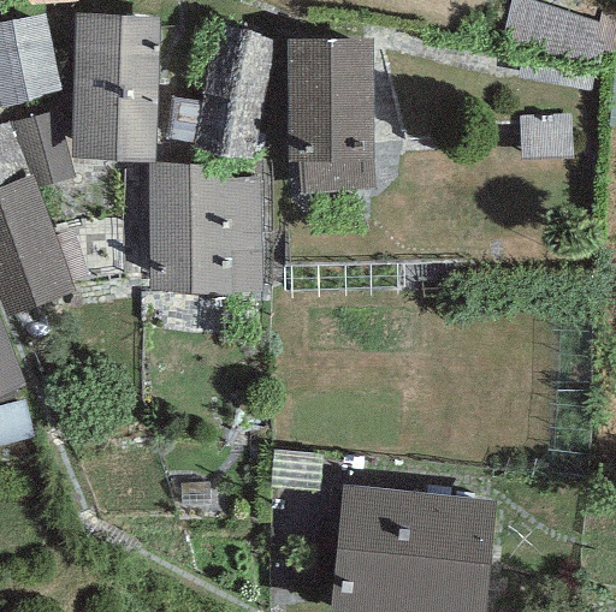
[(600,21),(528,0),(514,0),(504,35),(590,59),(600,21)]
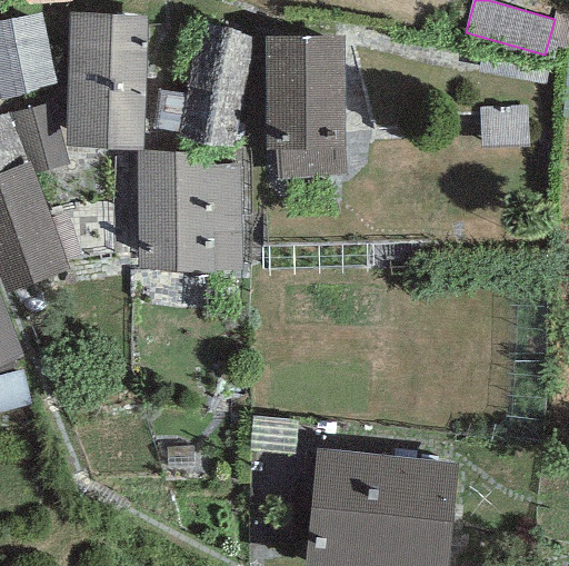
[(39,11),(0,22),(0,90),(58,75),(39,11)]
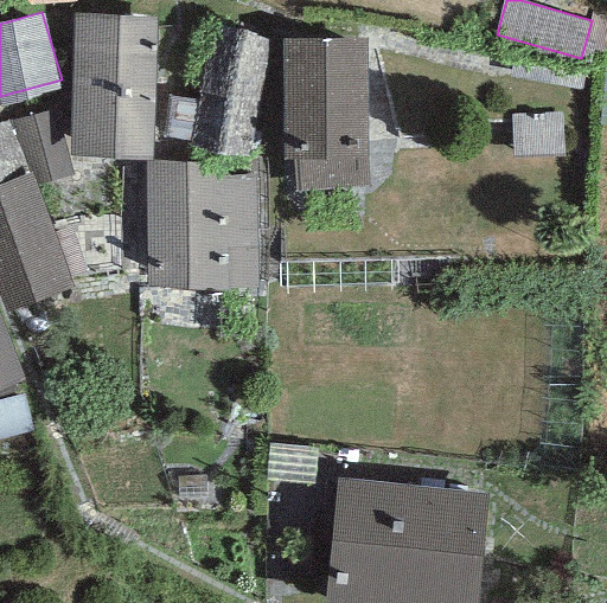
[(153,18),(76,13),(71,149),(151,153),(153,18)]
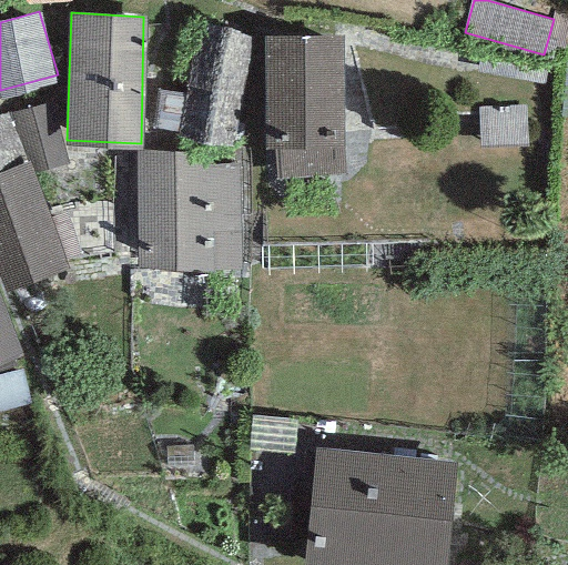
[(255,30),(192,21),(178,133),(240,142),(255,30)]
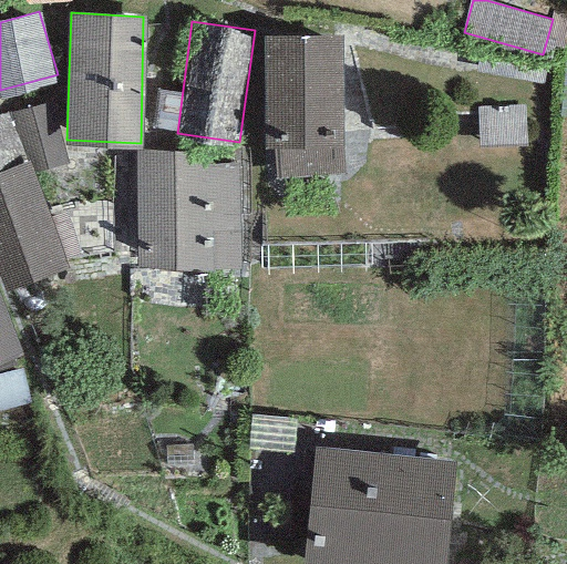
[(342,34),(264,34),(267,177),(346,176),(342,34)]
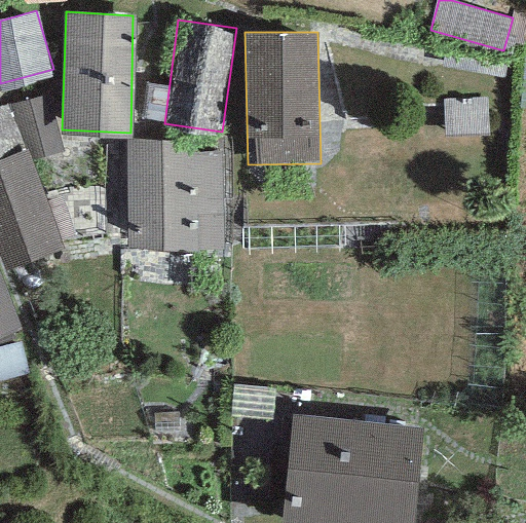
[(47,94),(10,103),(23,149),(29,147),(31,155),(61,148),(47,94)]
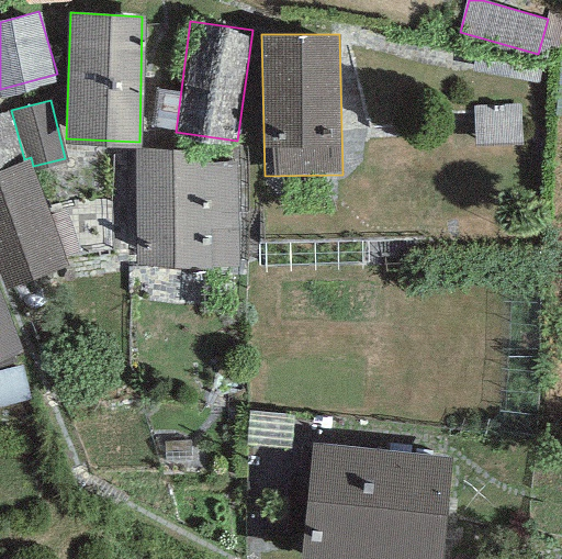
[(11,110),(0,113),(0,167),(24,159),(11,110)]
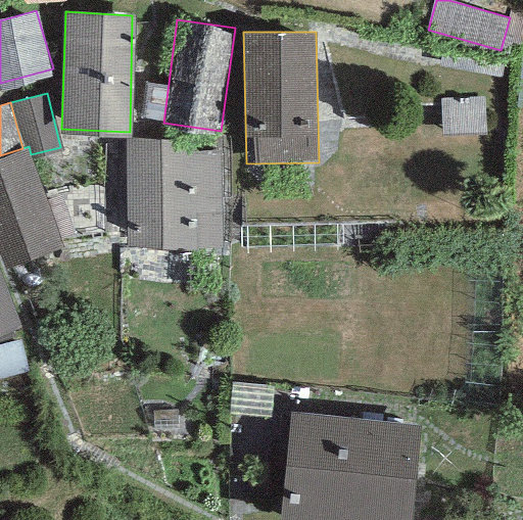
[(196,138),(125,137),(128,242),(226,249),(222,149),(198,150),(196,138)]
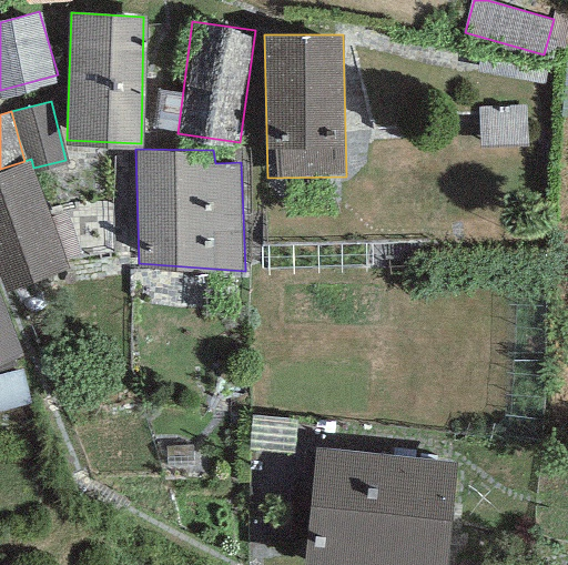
[(24,161),(0,169),(0,263),(8,284),(70,266),(33,168),(31,159),(24,161)]
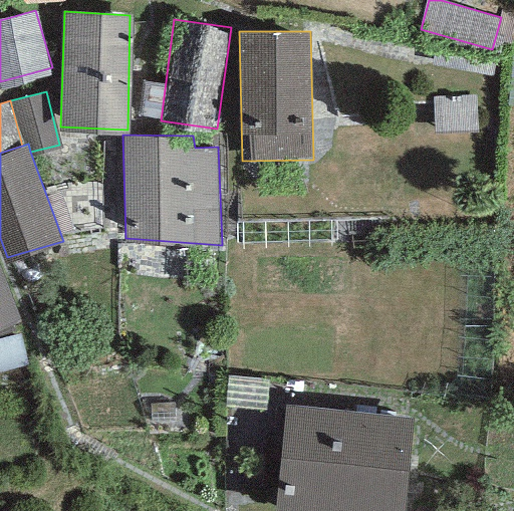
[(0,268),(0,328),(22,319),(0,268)]
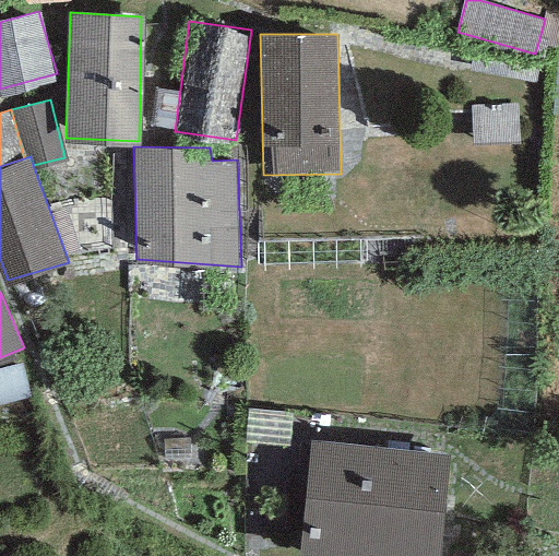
[(437,555),(452,454),(307,440),(301,555),(437,555)]
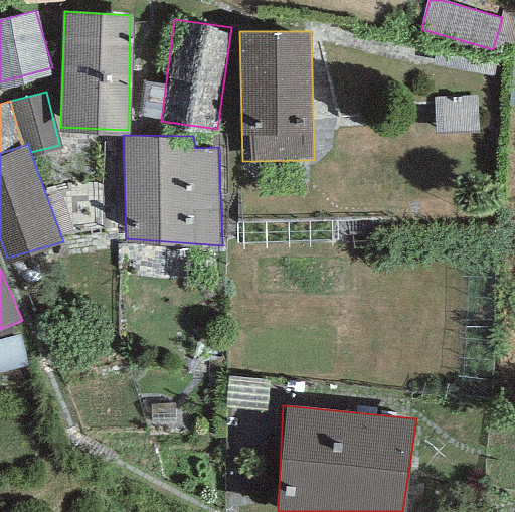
All buildings are outlined.
